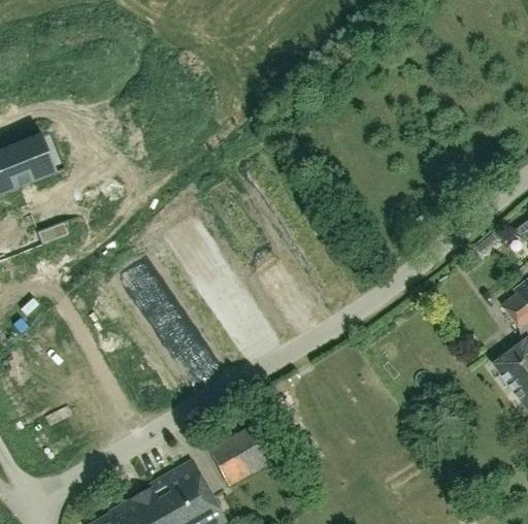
[(0,193),(57,170),(56,167),(55,168),(41,134),(42,134),(41,131),(0,146),(0,193)]
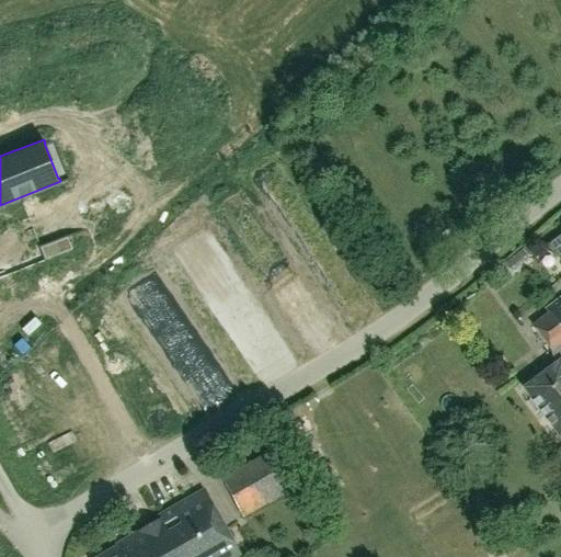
[(230,227),(242,237),(251,225),(240,216),(230,227)]
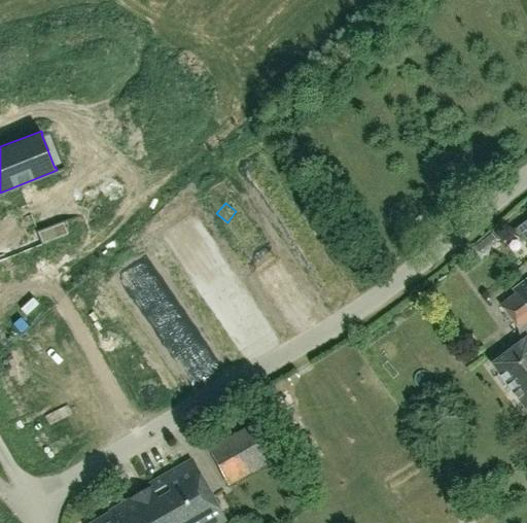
[(64,219),(38,230),(43,242),(69,232),(64,219)]
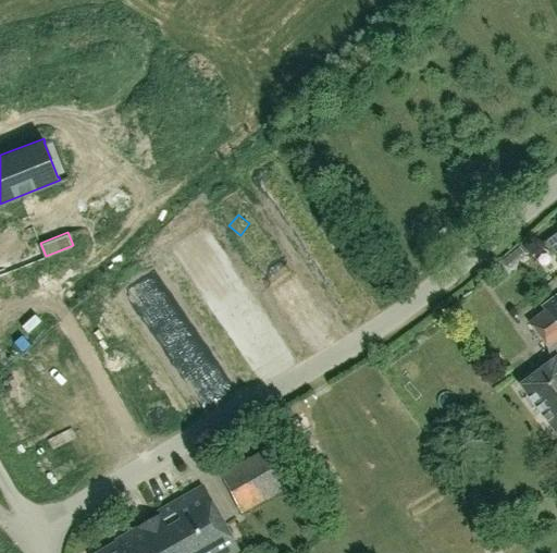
[(519,244),(500,259),(506,266),(524,250),(519,244)]
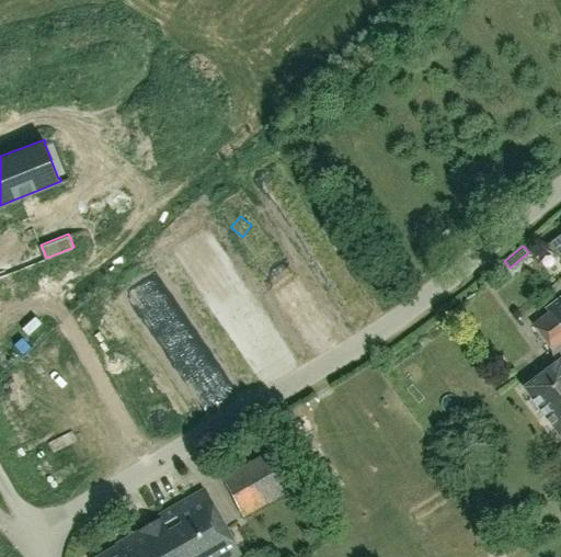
[(199,293),(214,318),(249,297),(235,272),(199,293)]
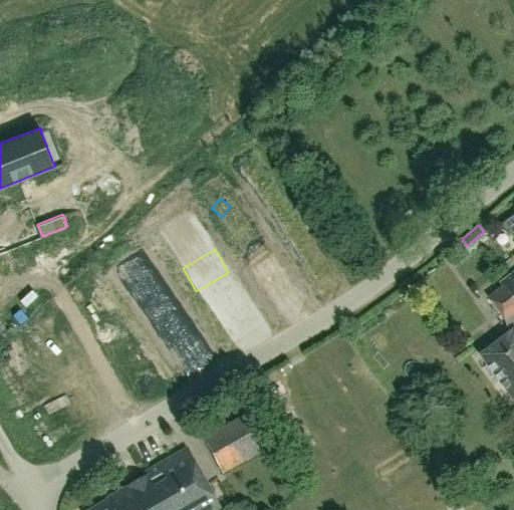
[(513,270),(500,281),(503,285),(491,293),(509,317),(509,329),(479,352),(498,376),(513,364),(513,359),(512,357),(513,354),(513,270)]
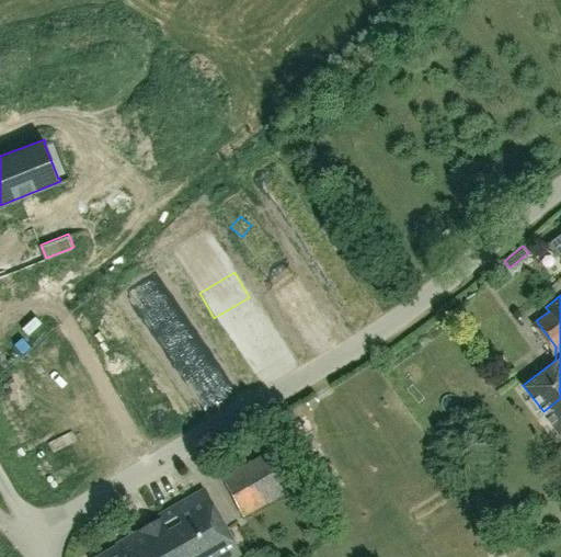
[(218,370),(186,386),(199,412),(231,396),(218,370)]
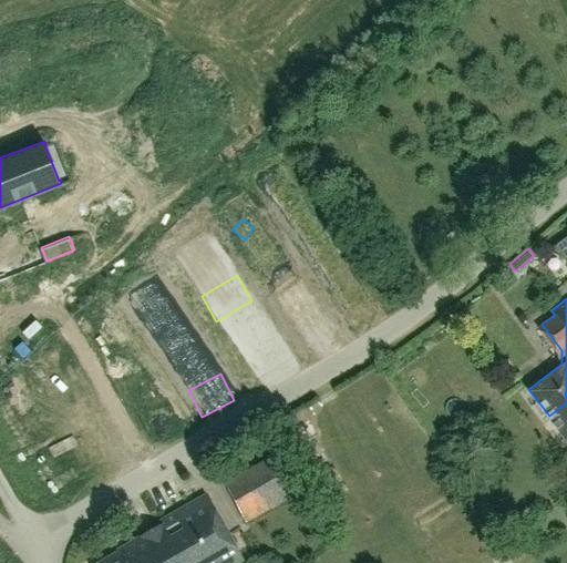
[(566,391),(565,395),(566,397),(566,402),(549,416),(566,440),(566,439),(566,391)]
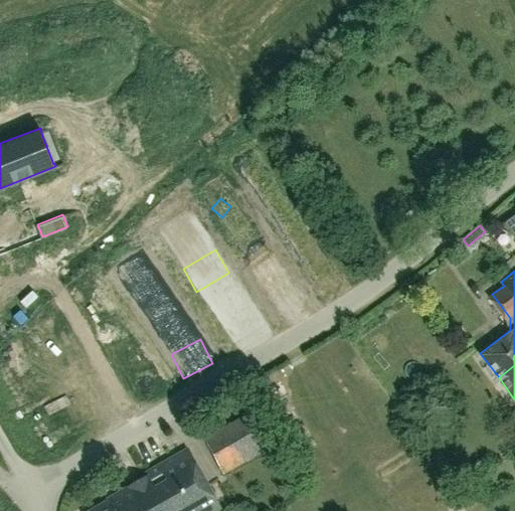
[(268,445),(249,412),(204,438),(223,469),(268,445)]
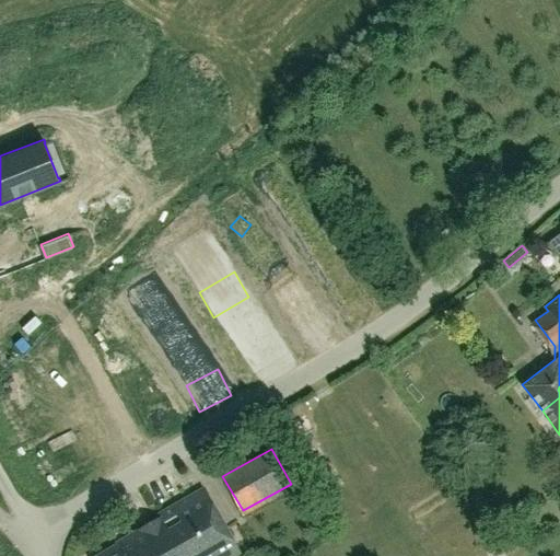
[(226,555),(238,549),(203,486),(160,511),(162,516),(158,519),(178,555),(226,555)]
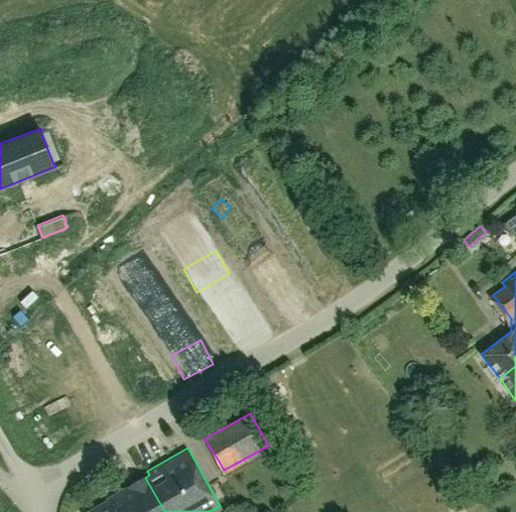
[(164,511),(145,478),(108,499),(109,501),(90,511),(164,511)]
